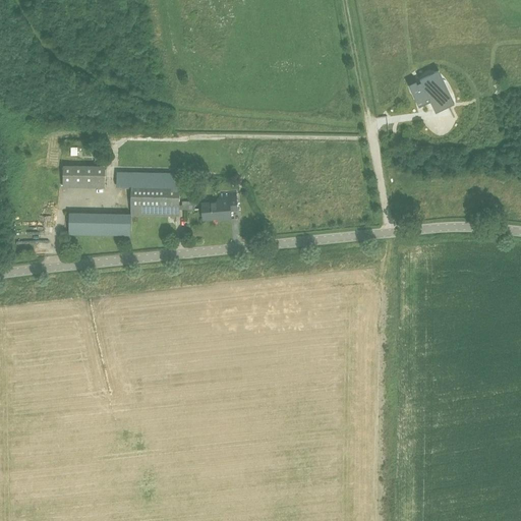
[(416,80),(409,84),(419,107),(430,101),(436,112),(448,107),(453,118),(455,117),(449,106),(455,103),(454,103),(449,105),(435,76),(436,76),(436,75),(435,75),(433,73),(439,70),(420,78),(421,81),(417,83),(416,80)]
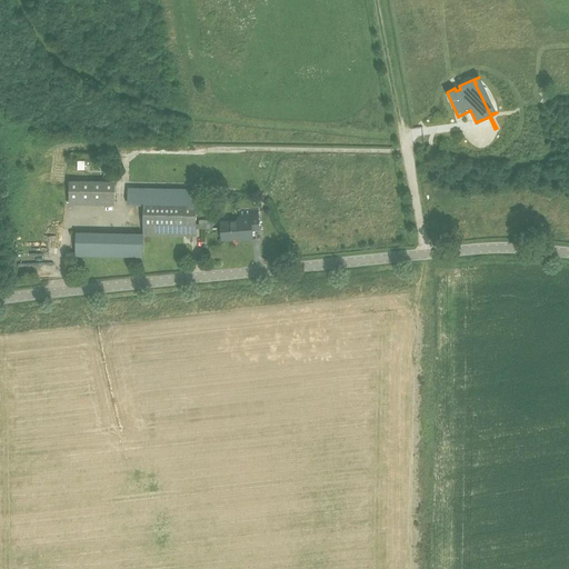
[(69,205),(115,206),(116,186),(69,185),(69,205)]
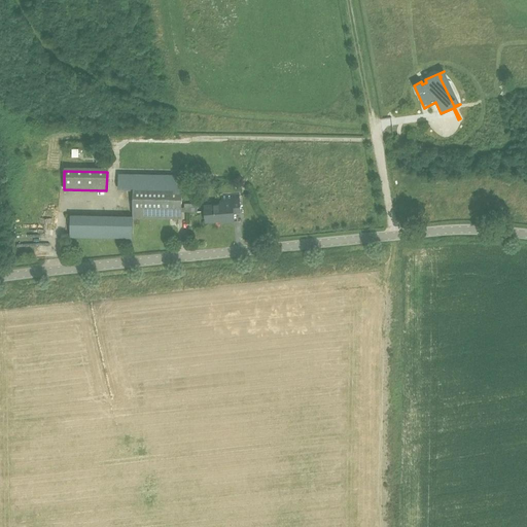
[(117,188),(133,188),(132,215),(70,214),(69,237),(132,238),(133,217),(181,218),(182,174),(118,173),(117,188)]
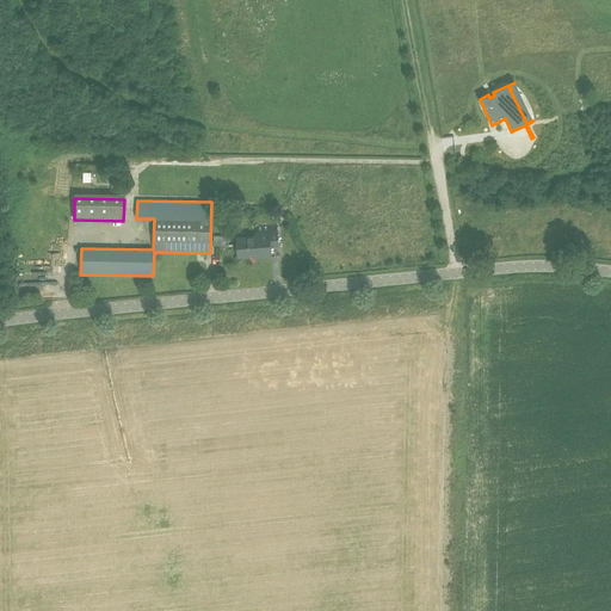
[(258,236),(238,238),(239,257),(258,255),(258,258),(271,257),(270,247),(278,246),(277,226),(257,227),(258,236)]
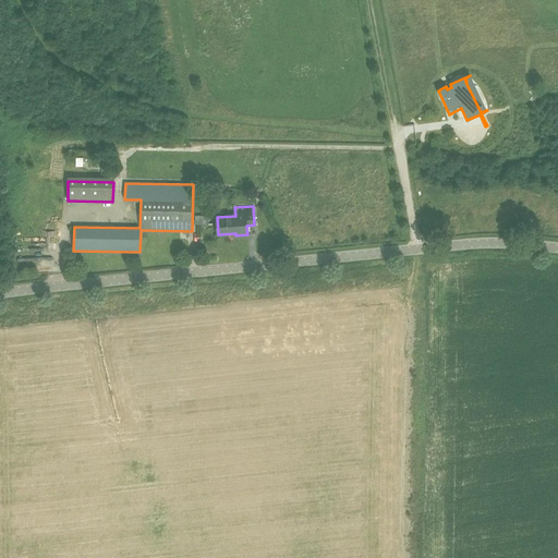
[(208,216),(195,215),(195,225),(208,225),(208,216)]
